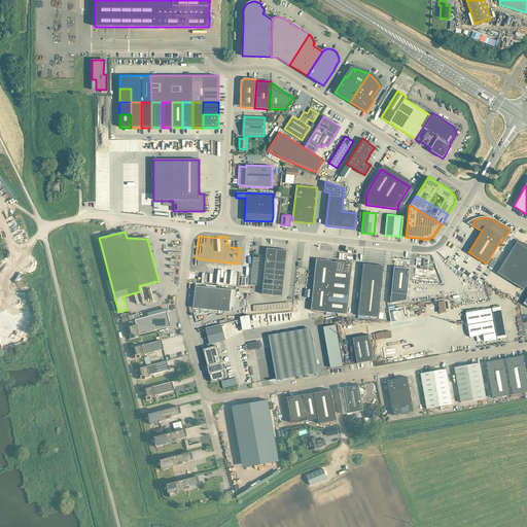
[(526,246),(516,240),(512,246),(514,247),(497,273),(523,289),(526,283),(526,246)]
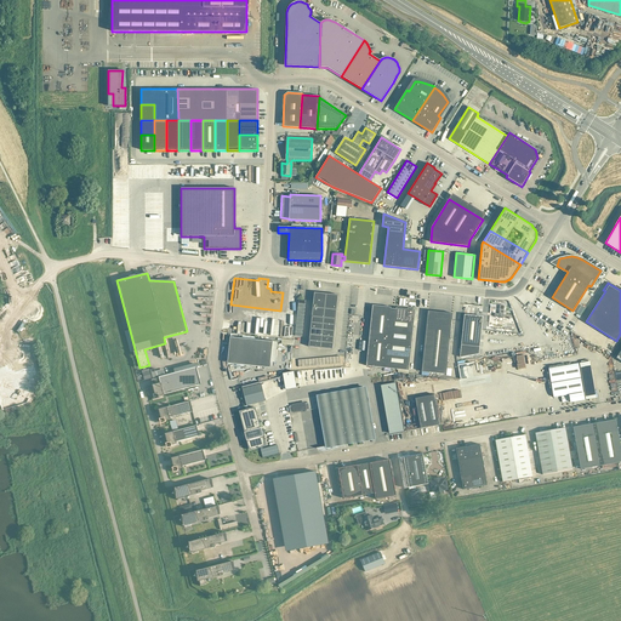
[(314,292),(312,307),(324,308),(326,294),(314,292)]
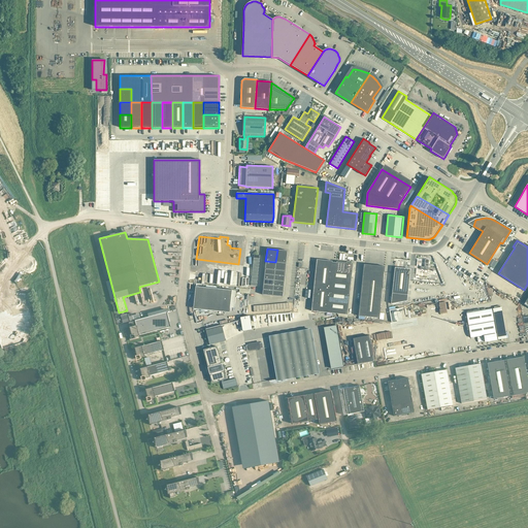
[(277,250),(275,262),(286,263),(288,251),(277,250)]
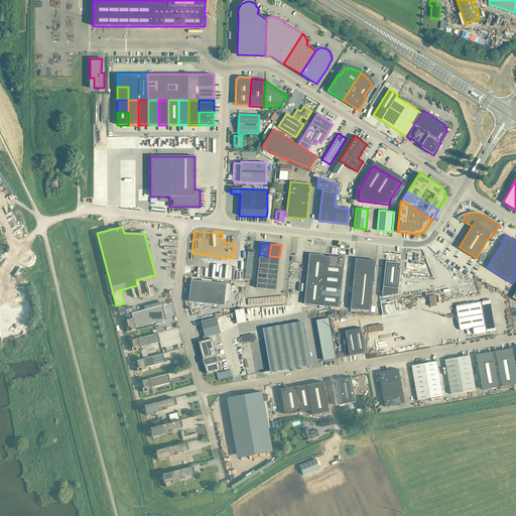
[(323,275),(325,255),(309,253),(305,287),(304,287),(304,283),(298,283),(298,290),(305,291),(304,303),(319,305),(320,295),(321,285),(323,275)]
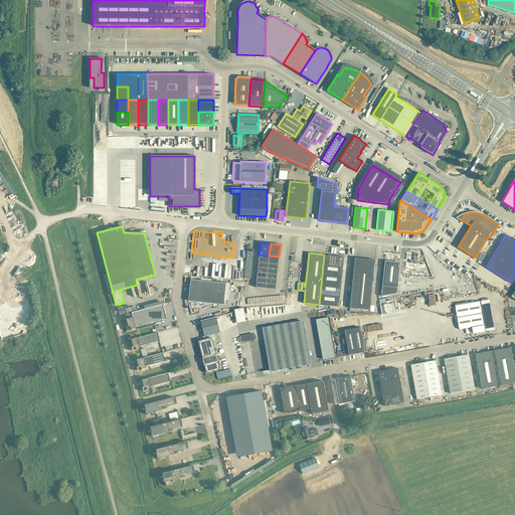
[(259,254),(259,263),(269,264),(269,255),(259,254)]
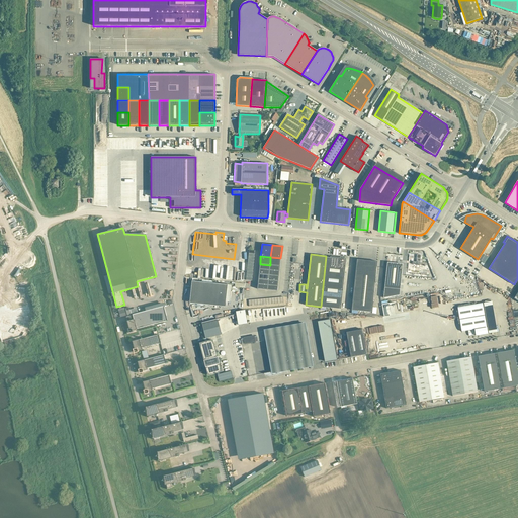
[(326,256),(324,276),(344,278),(345,268),(330,267),(331,257),(330,257),(330,258),(326,257),(326,256)]
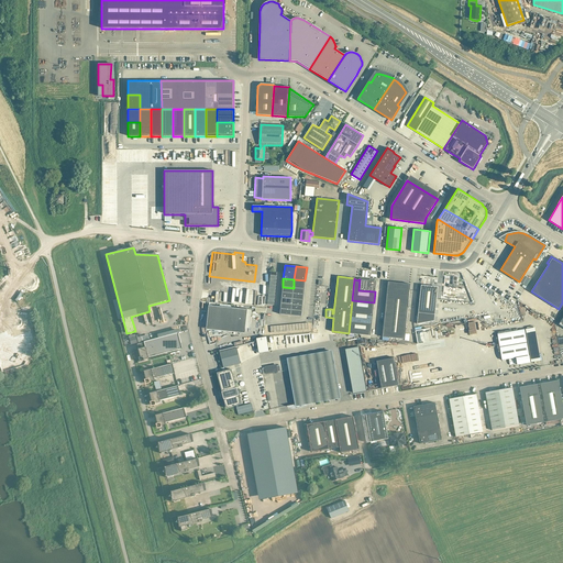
[(305,280),(294,279),(294,288),(305,289),(305,280)]
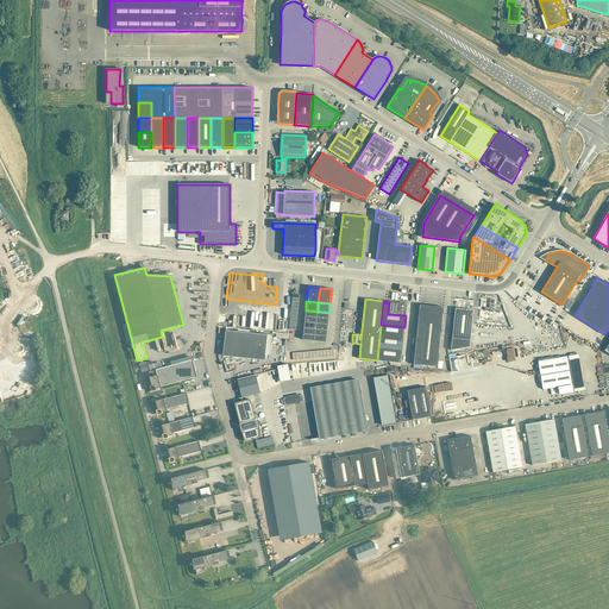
[(407,303),(389,302),(388,314),(406,315),(407,303)]
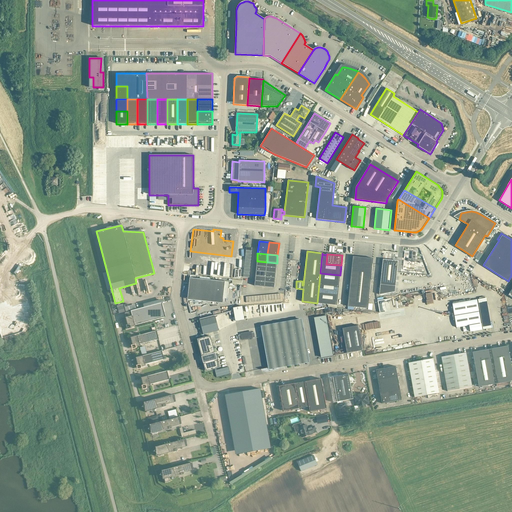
[(373,258),(353,256),(347,306),(368,308),(373,258)]
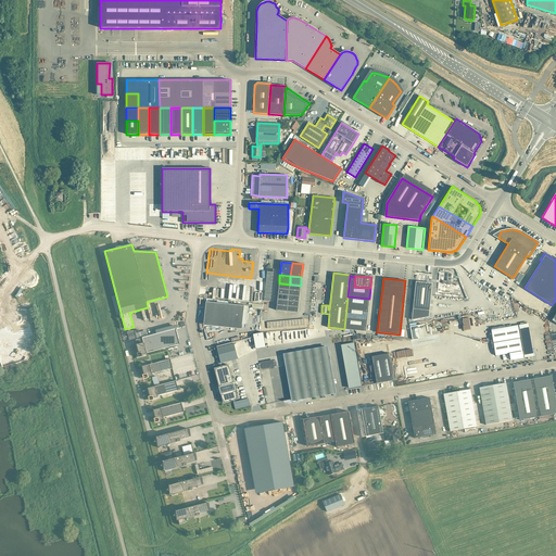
[(416,281),(413,308),(412,319),(428,317),(432,283),(416,281)]
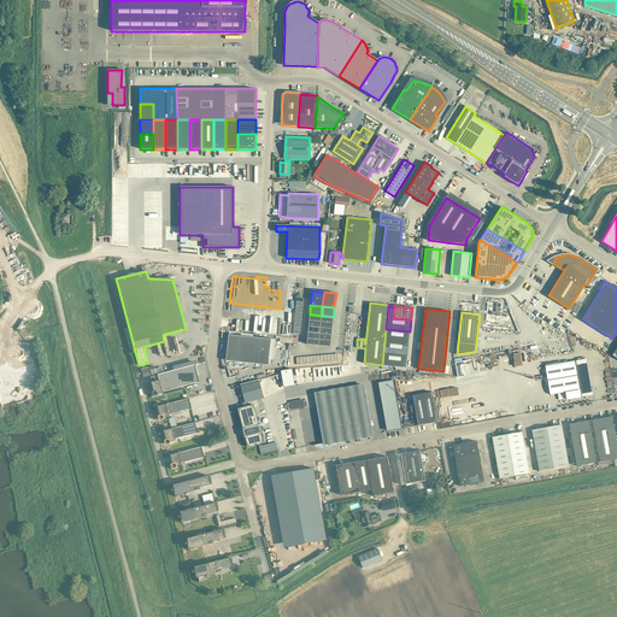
[(386,329),(385,341),(409,344),(410,331),(386,329)]
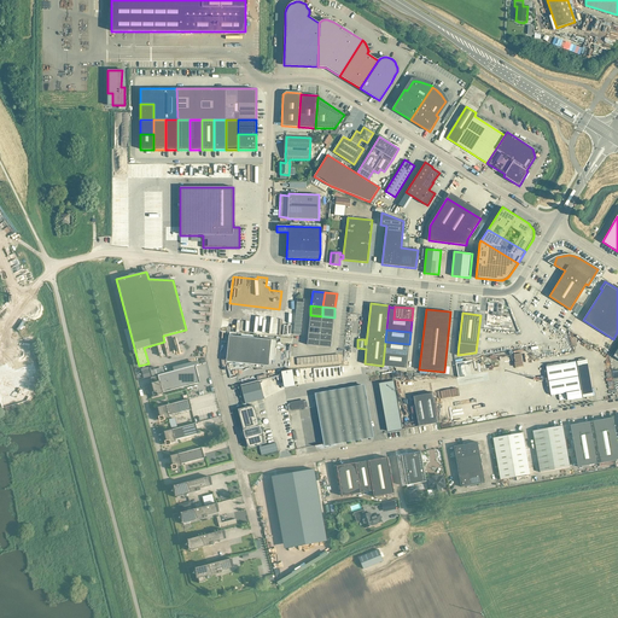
[(268,363),(270,339),(228,336),(226,360),(268,363)]
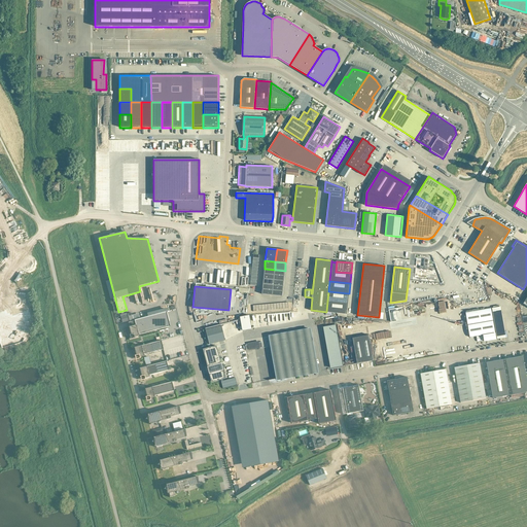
[(328,291),(327,302),(348,304),(349,293),(328,291)]
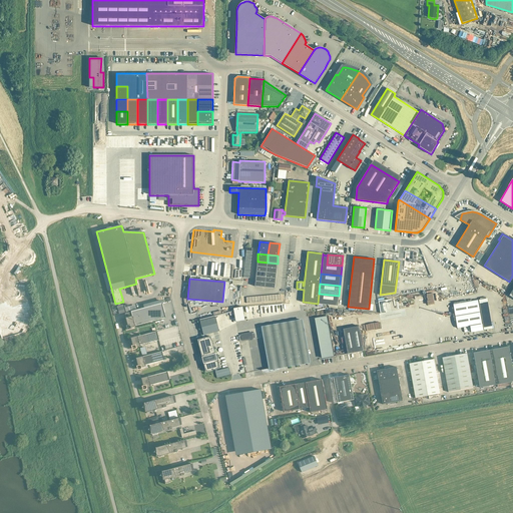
[(319,294),(318,304),(338,306),(339,296),(319,294)]
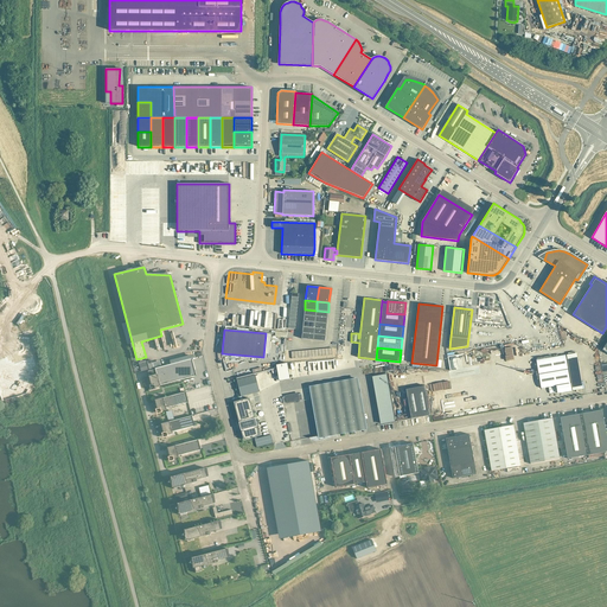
[(582,389),(576,353),(567,355),(573,390),(582,389)]
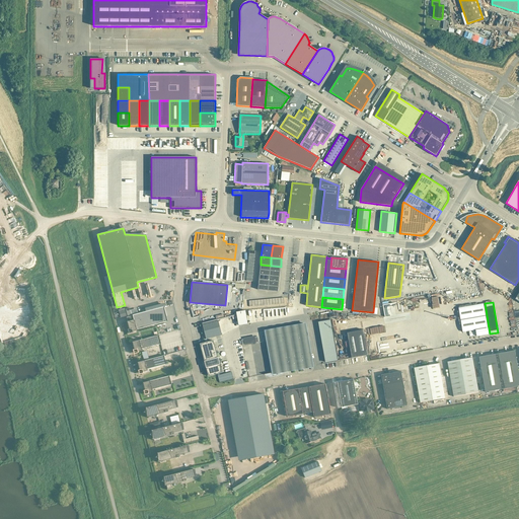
[(484,303),(458,307),(462,331),(475,329),(476,336),(489,334),(484,303)]
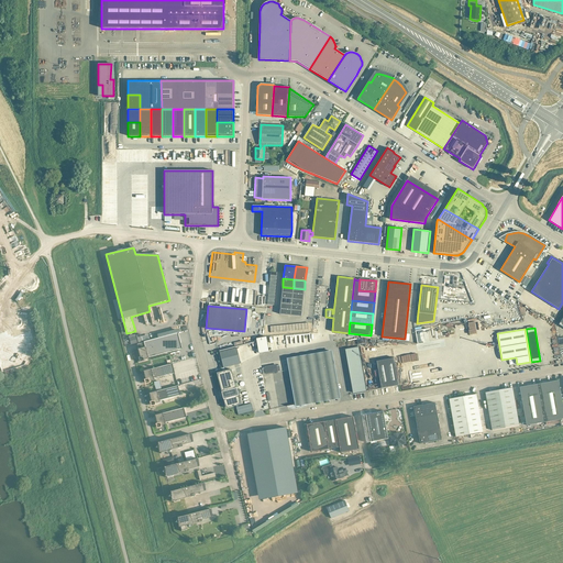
[(256,349),(256,353),(268,351),(266,337),(256,339),(258,349),(256,349)]
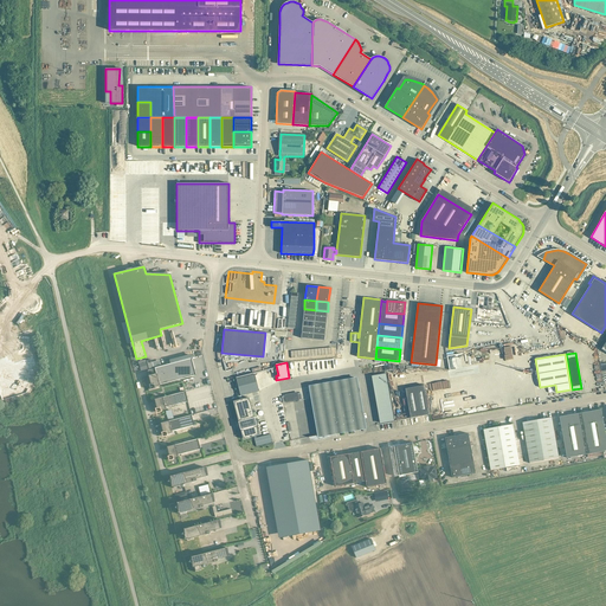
[(156,373),(148,375),(150,385),(149,385),(150,391),(155,389),(154,388),(160,387),(159,385),(195,375),(193,363),(156,374),(156,373)]
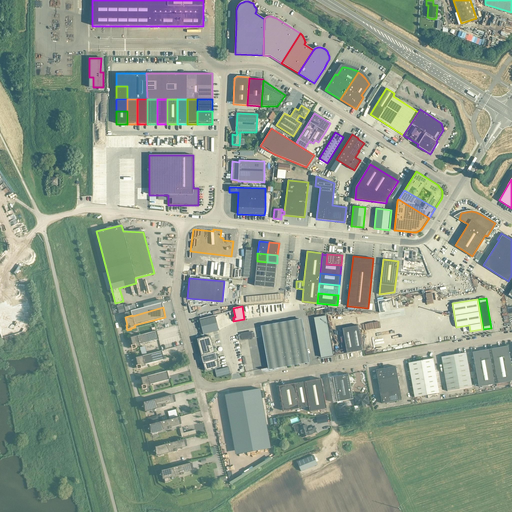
[(218,330),(214,315),(199,319),(203,334),(218,330)]
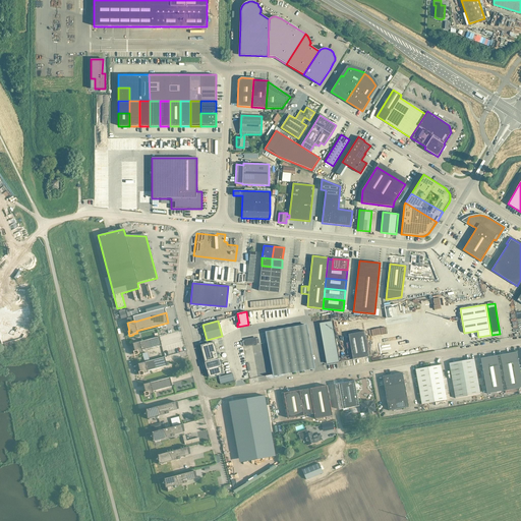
[(321,323),(328,364),(339,362),(332,321),(321,323)]
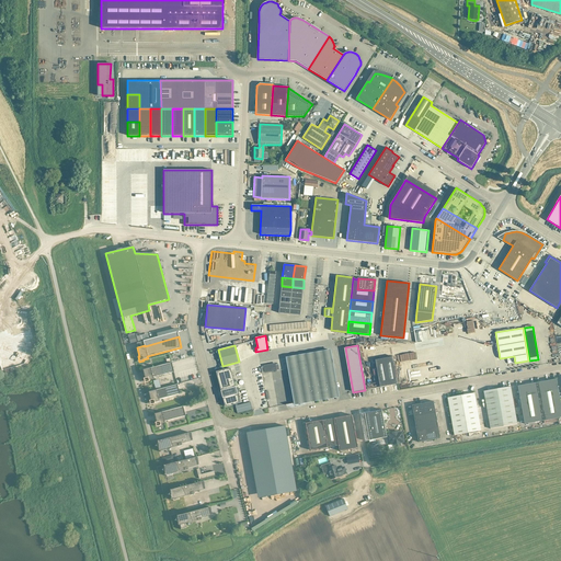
[(333,393),(333,392),(333,391),(332,391),(332,389),(336,389),(330,350),(286,358),(288,368),(315,364),(318,385),(309,387),(312,400),(333,397),(333,395),(333,393)]
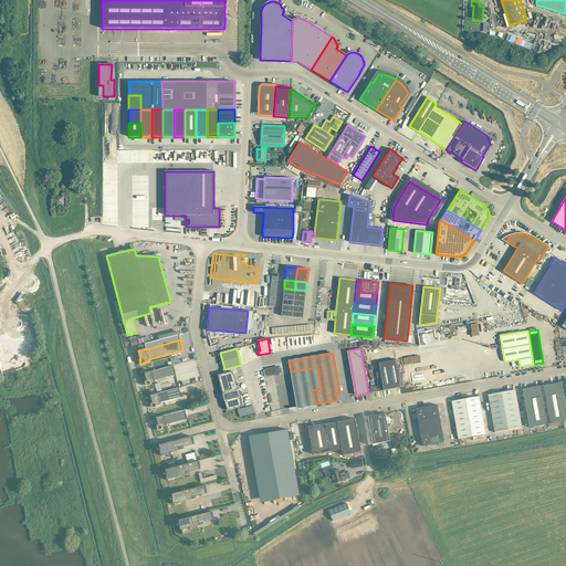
[(400,387),(396,359),(378,363),(384,390),(400,387)]
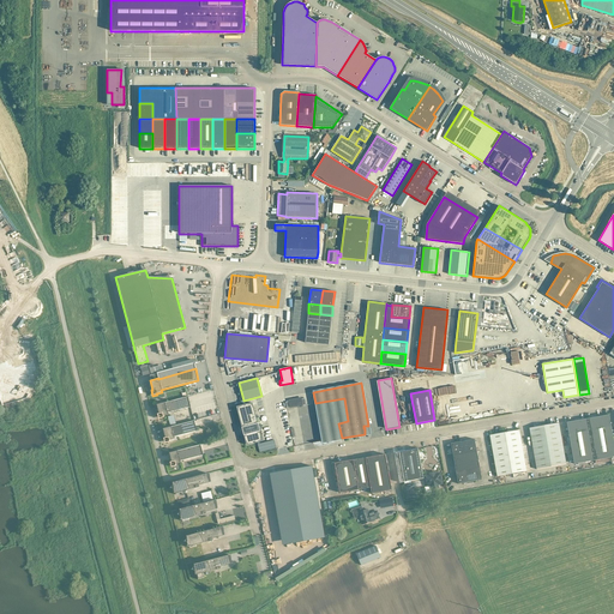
[(164,402),(156,404),(158,414),(157,414),(158,419),(163,417),(162,416),(168,415),(167,413),(191,407),(187,397),(164,403),(164,402)]
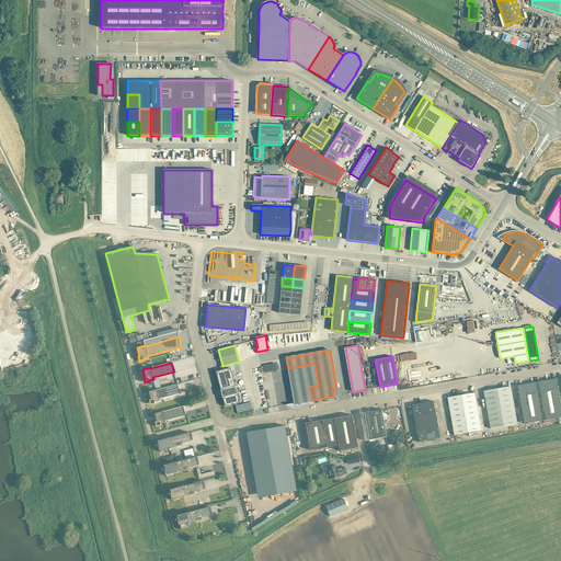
[(265,373),(276,370),(279,370),(278,364),(275,365),(275,363),(263,365),(264,367),(261,367),(262,373),(265,373)]
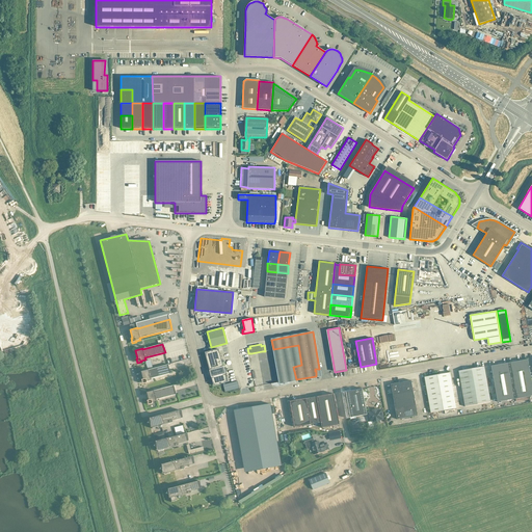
[(298,345),(273,349),(280,382),(296,379),(293,367),(301,365),(298,345)]
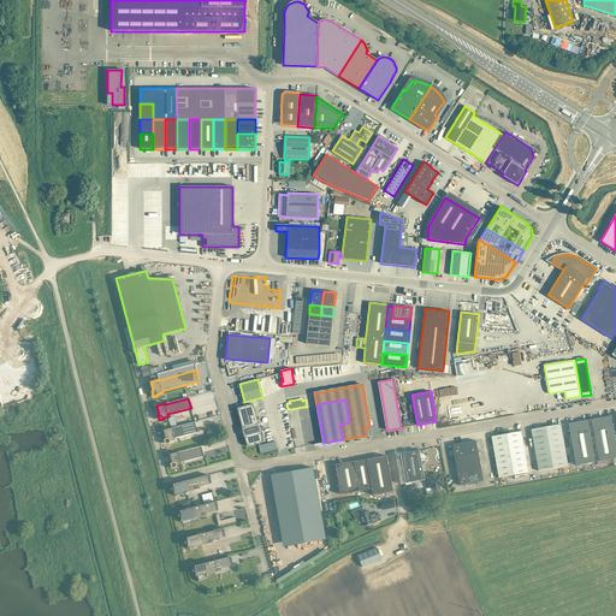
[(256,444),(262,443),(253,404),(237,408),(243,430),(246,436),(244,436),(248,446),(254,445),(254,444),(256,444)]
